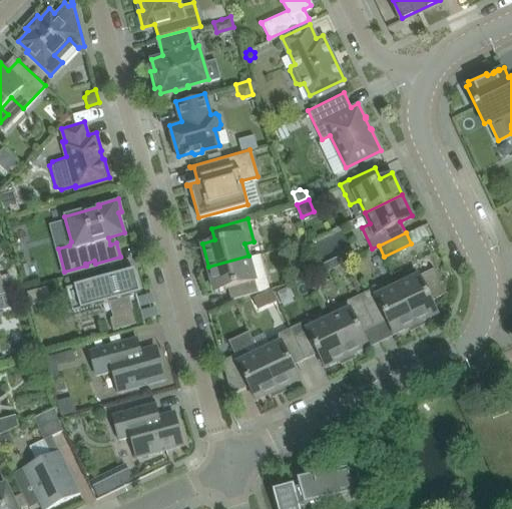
[(230,298),(258,291),(248,256),(208,267),(214,290),(227,287),(230,298)]
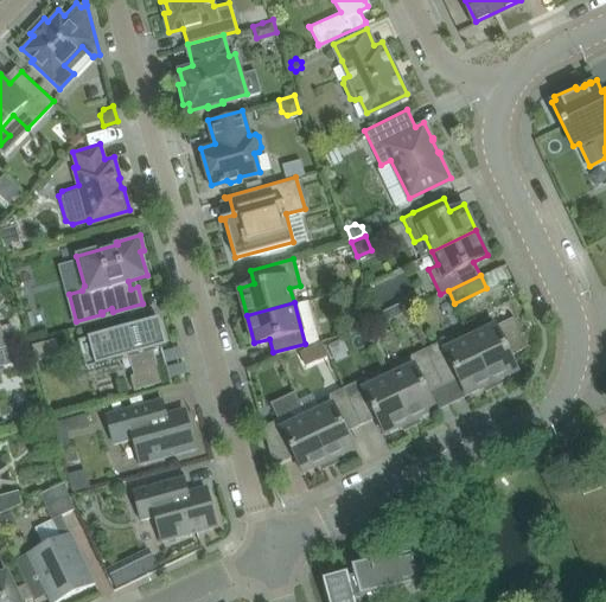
[(528,345),(515,315),(495,325),(490,316),(479,322),(483,331),(470,337),(491,380),(517,369),(510,353),(528,345)]
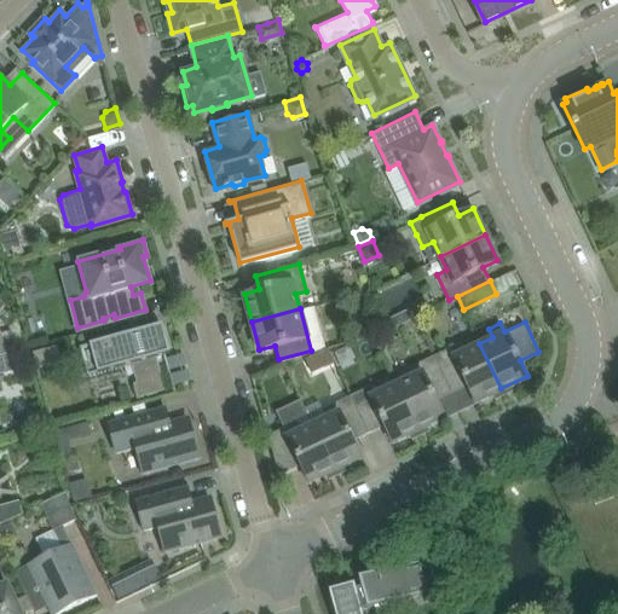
[(166,354),(157,324),(80,346),(87,374),(132,361),(137,381),(133,381),(137,395),(165,388),(156,354),(163,353),(163,355),(166,354)]
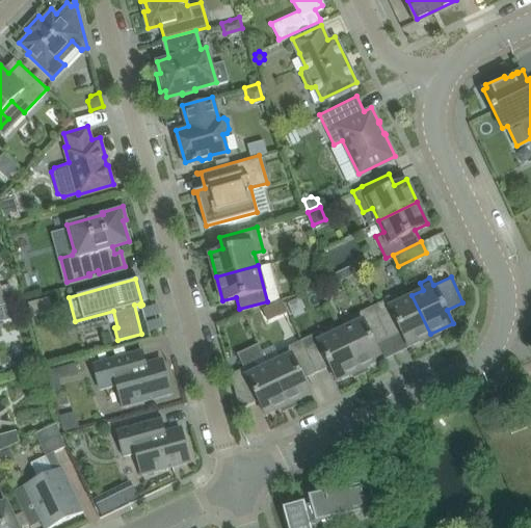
[(396,292),(372,305),(388,336),(401,330),(408,344),(430,334),(412,295),(400,300),(396,292)]
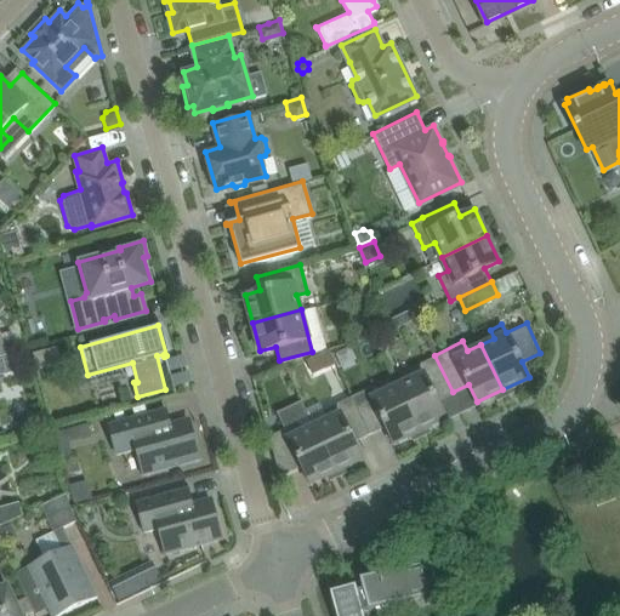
[(57,344),(33,352),(37,366),(57,360),(61,359),(57,344)]
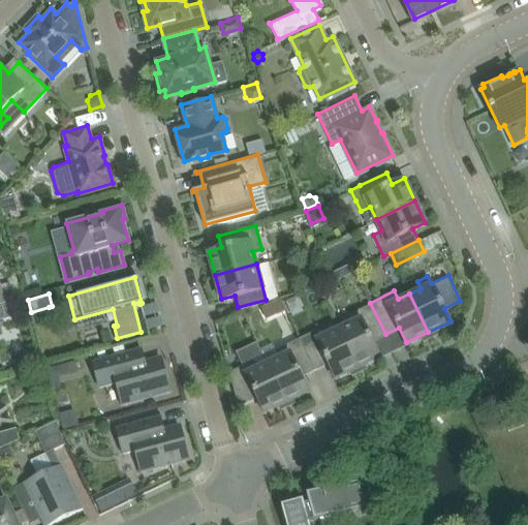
[(279,296),(271,300),(277,311),(284,308),(279,296)]
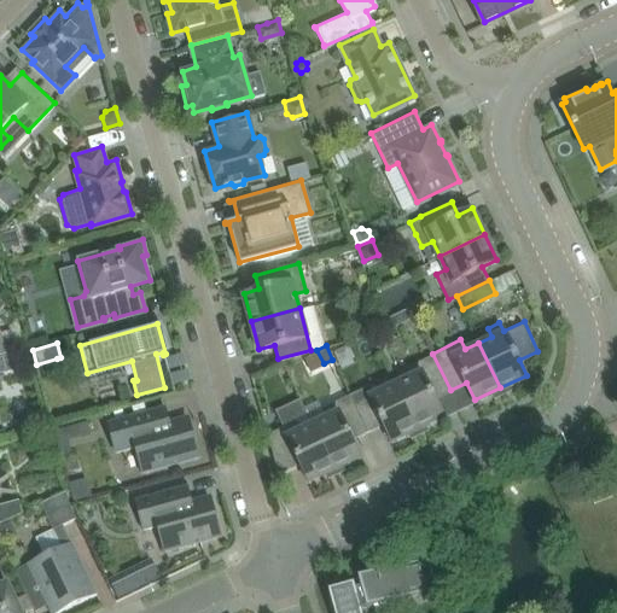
[(6,352),(0,354),(5,371),(19,366),(15,350),(6,352)]
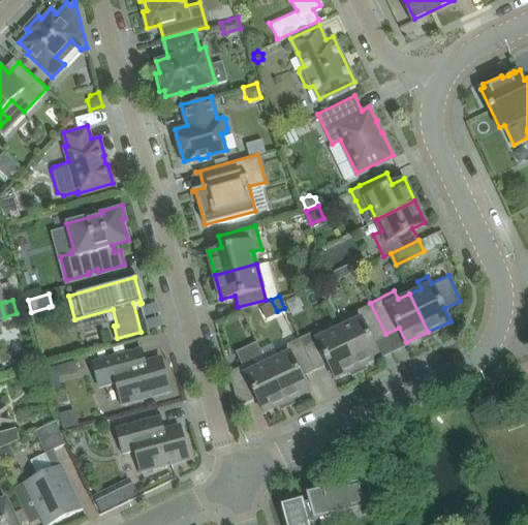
[(350,322),(339,328),(356,366),(379,356),(372,340),(385,334),(370,303),(346,314),(350,322)]
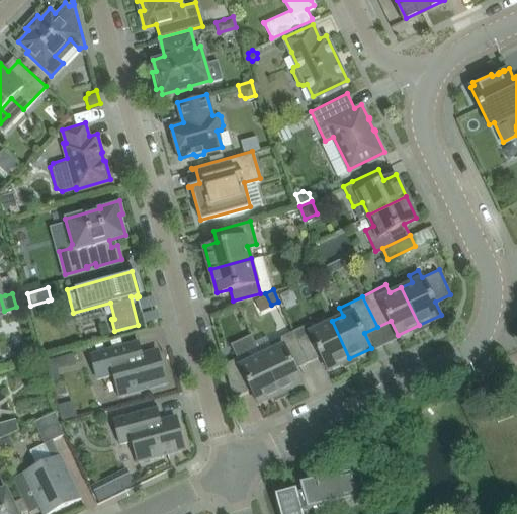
[(328,369),(349,358),(332,321),(296,338),(308,360),(321,354),(328,369)]
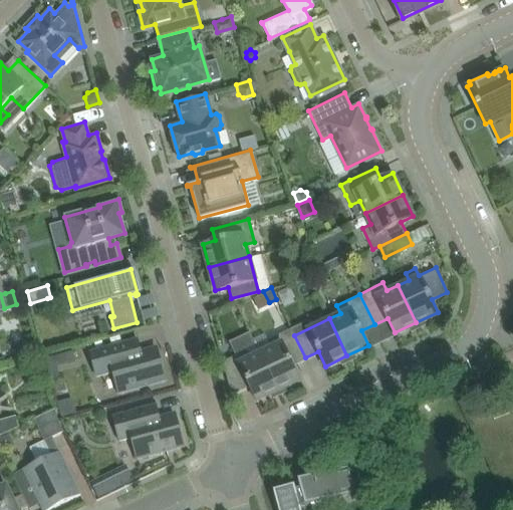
[(271,346),(260,351),(278,389),(299,378),(292,364),(305,357),(294,335),(290,327),(267,338),(271,346)]
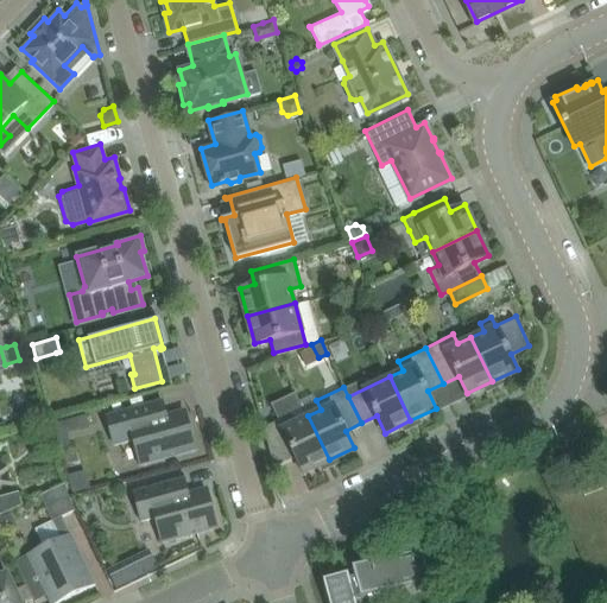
[(184,408),(165,414),(160,398),(106,413),(114,443),(133,438),(140,462),(195,446),(184,408)]
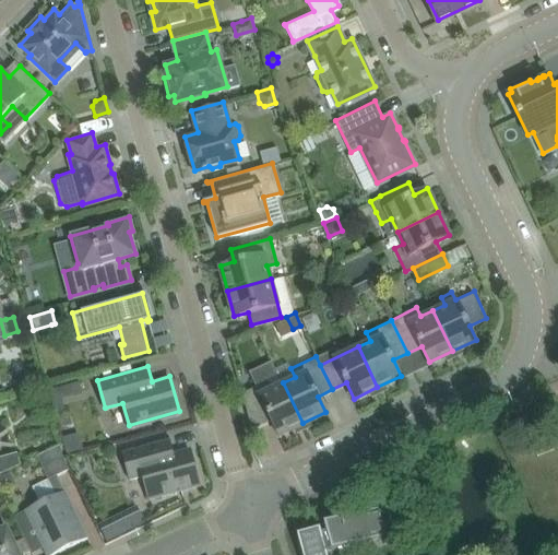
[(80,379),(49,387),(51,397),(61,393),(82,388),(80,379)]
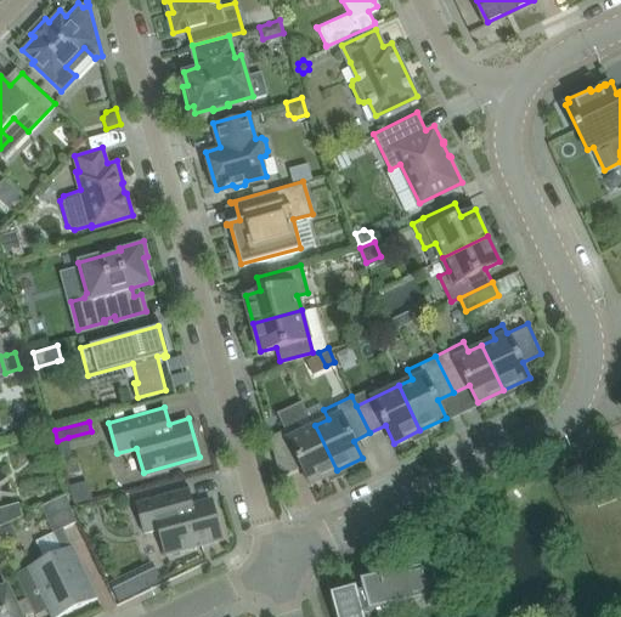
[(310,484),(337,470),(315,425),(300,432),(295,423),(269,435),(280,476),(301,465),(310,484)]
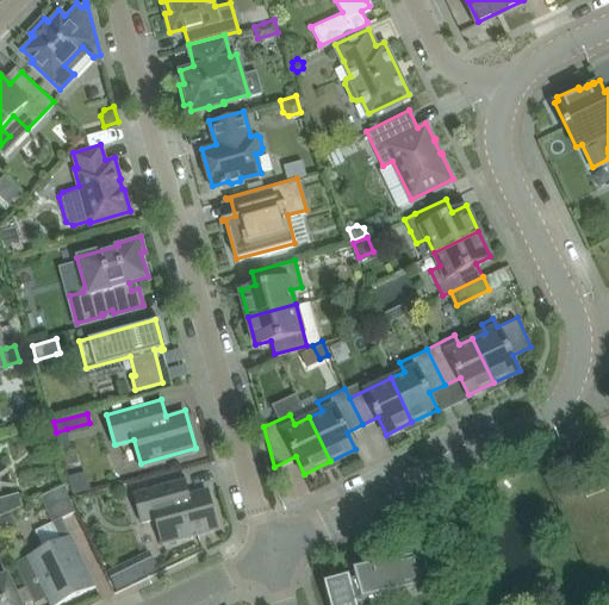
[(206,488),(187,493),(184,479),(186,479),(185,476),(134,491),(142,521),(156,517),(162,542),(217,526),(206,488)]
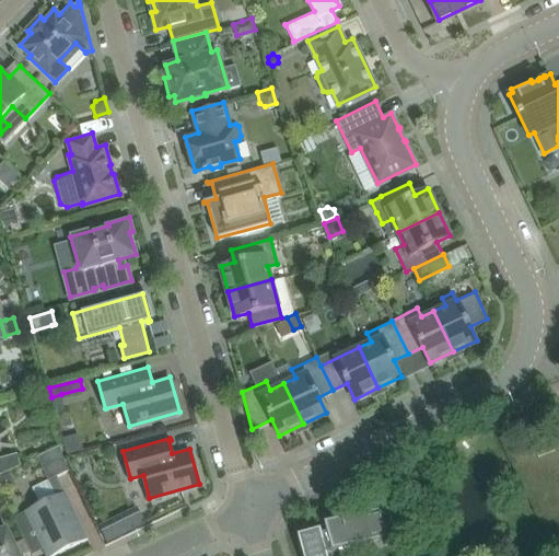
[(48,478),(68,468),(62,456),(59,443),(36,454),(48,478)]
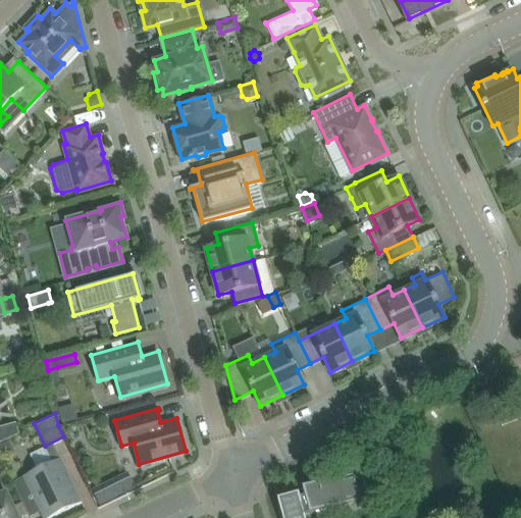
[(15,421),(0,424),(0,436),(1,439),(17,431),(15,421)]
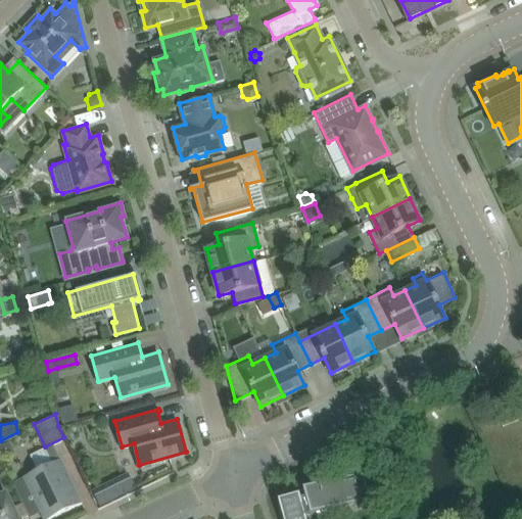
[(8,439),(0,443),(0,450),(3,457),(11,453),(12,449),(8,439)]
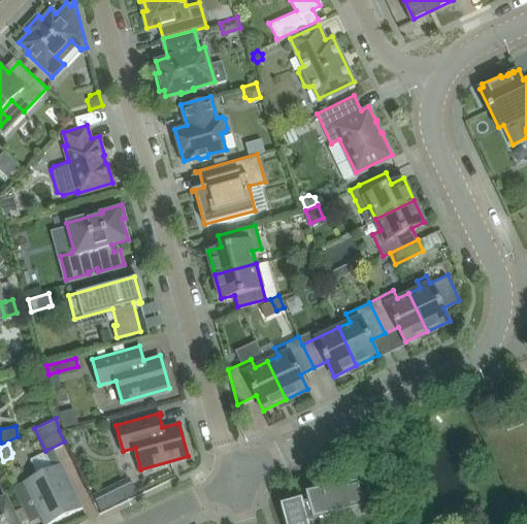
[(37,473),(24,480),(40,516),(44,523),(45,523),(81,506),(73,487),(70,489),(67,482),(69,481),(60,462),(53,447),(45,451),(30,458),(37,473)]
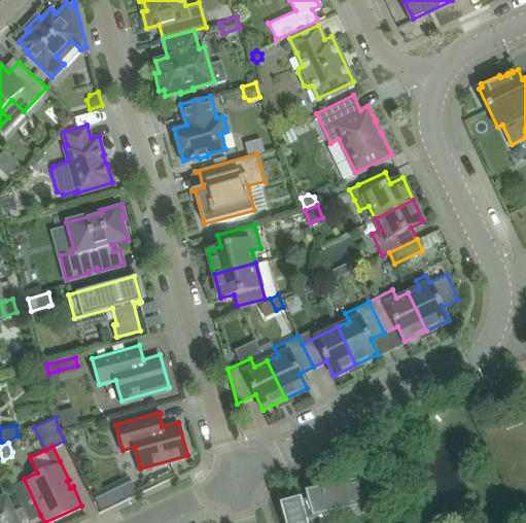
[(373,501),(365,476),(306,492),(308,500),(303,502),(307,519),(373,501)]
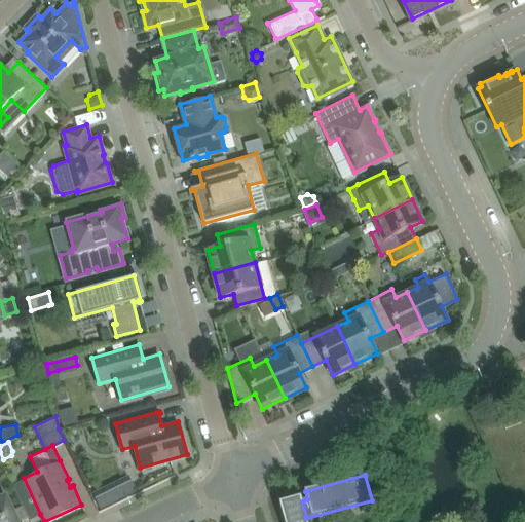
[(94,492),(100,507),(113,499),(107,486),(94,492)]
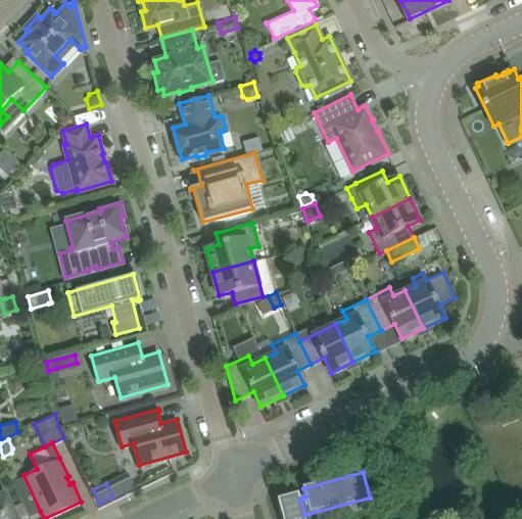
[(0,518),(18,518),(5,491),(0,494),(0,518)]
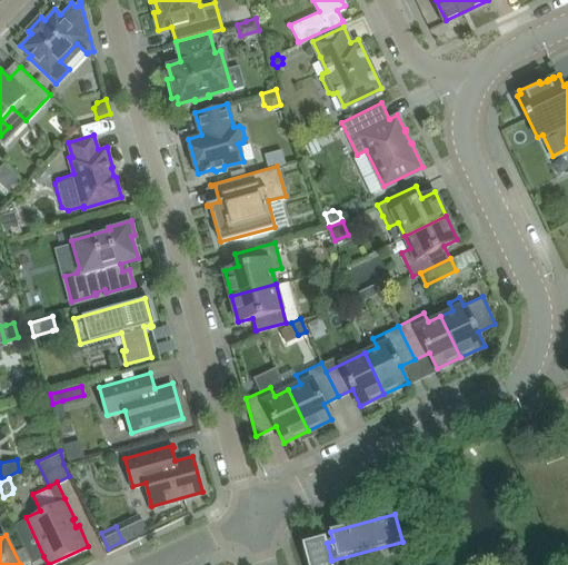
[(326,538),(302,544),(308,564),(332,564),(331,561),(327,543),(326,538)]
